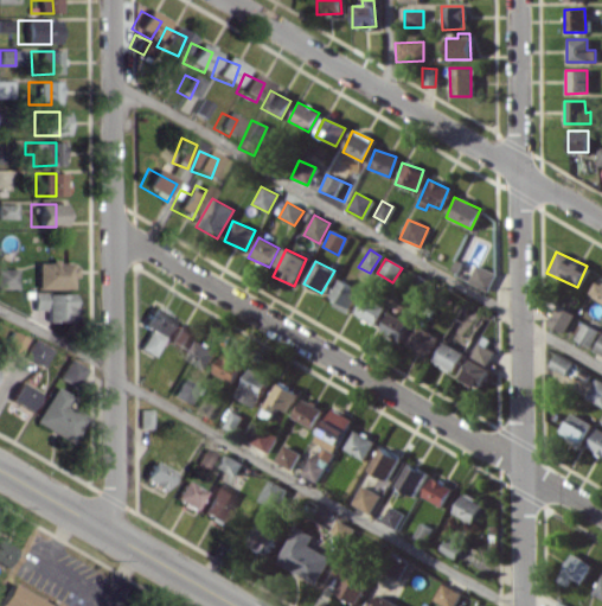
[(29,288),(64,288),(64,279),(66,279),(66,262),(29,262),(29,288)]
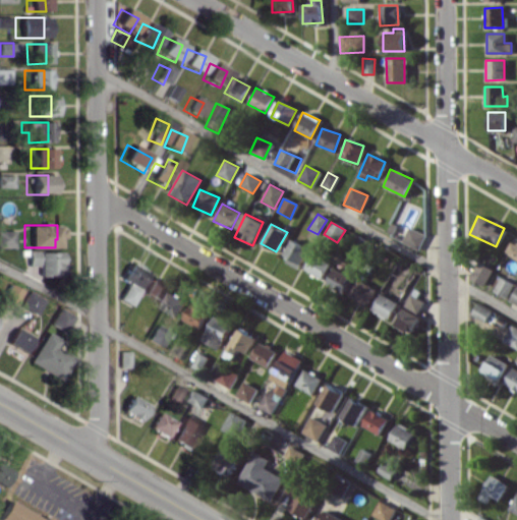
[(400,242),(416,250),(423,234),(407,227),(400,242)]
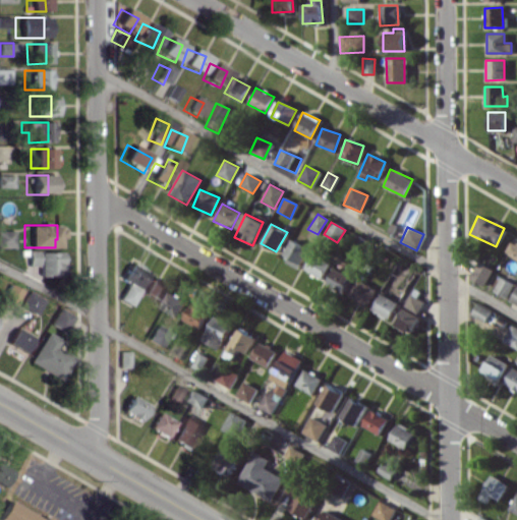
[(0,247),(8,247),(7,230),(0,230),(0,247)]
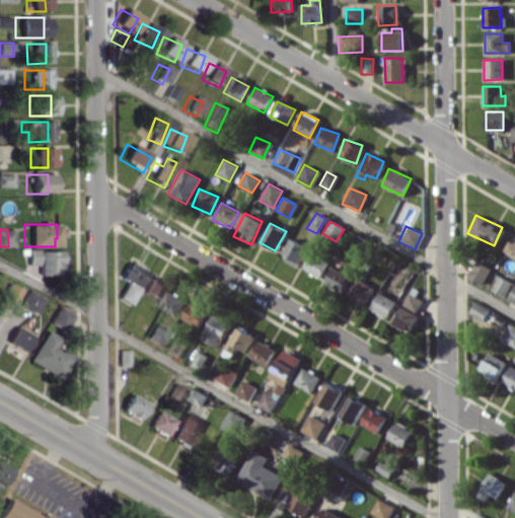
[(279,257),(297,267),(306,247),(289,238),(279,257)]
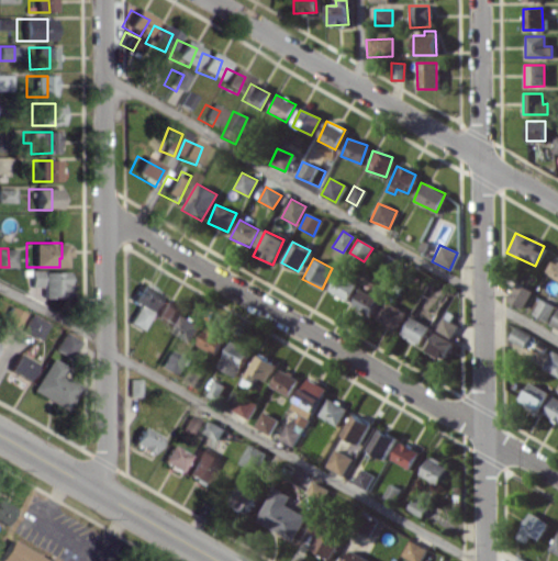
[(545,275),(557,282),(557,259),(556,258),(545,275)]
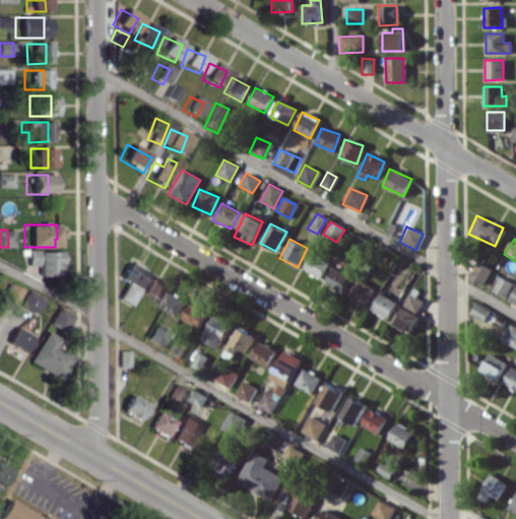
[(58,251),(21,252),(21,265),(34,265),(34,275),(58,275),(58,251)]
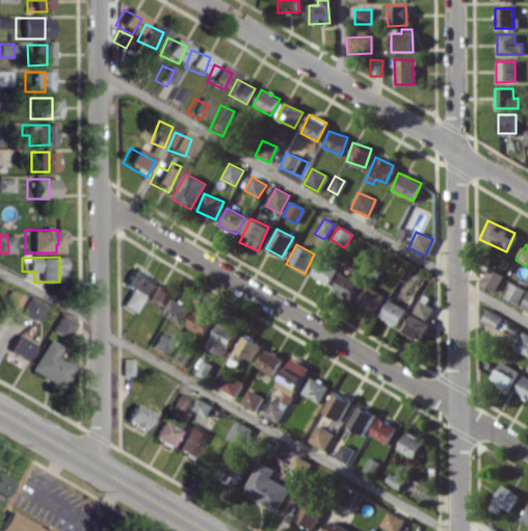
[(328,285),(336,268),(318,260),(311,276),(328,285)]
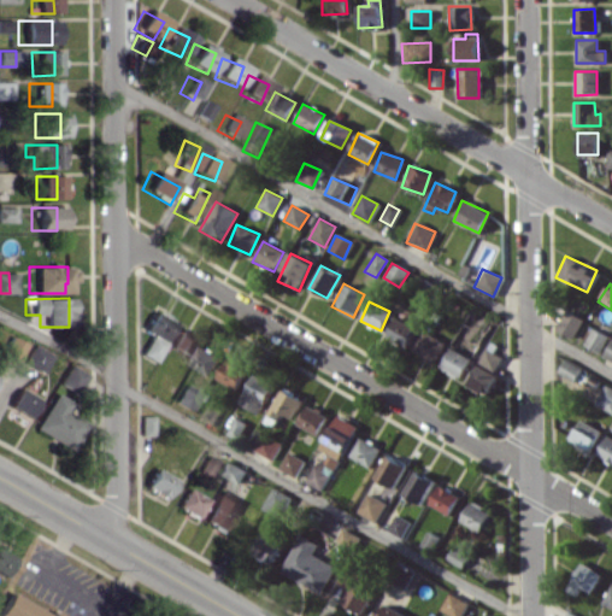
[(571,339),(581,320),(564,310),(554,329),(571,339)]
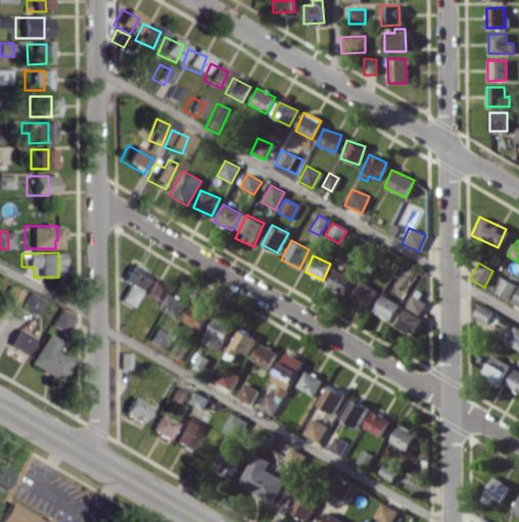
[(112,301),(125,307),(142,273),(125,264),(115,280),(122,283),(112,301)]
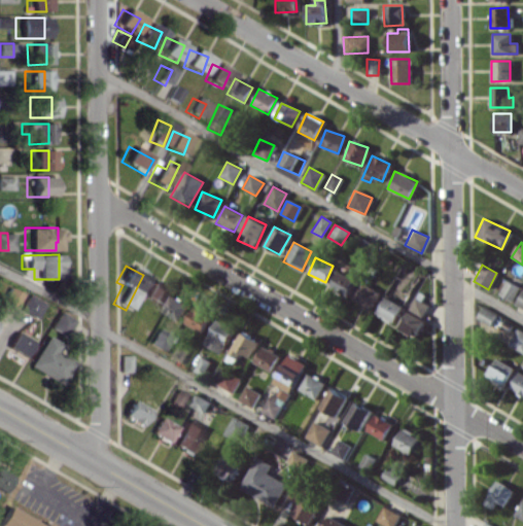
[(329,288),(349,297),(356,280),(338,271),(329,288)]
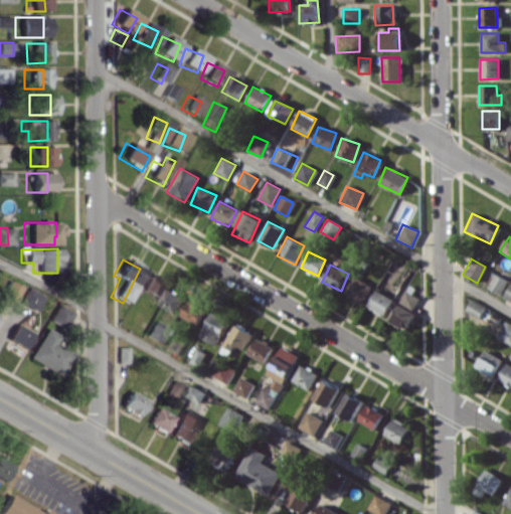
[(136,289),(152,300),(161,284),(145,274),(136,289)]
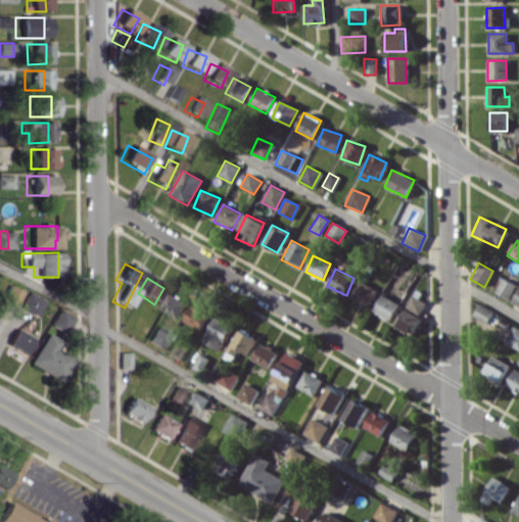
[(493,292),(507,299),(514,285),(501,278),(493,292)]
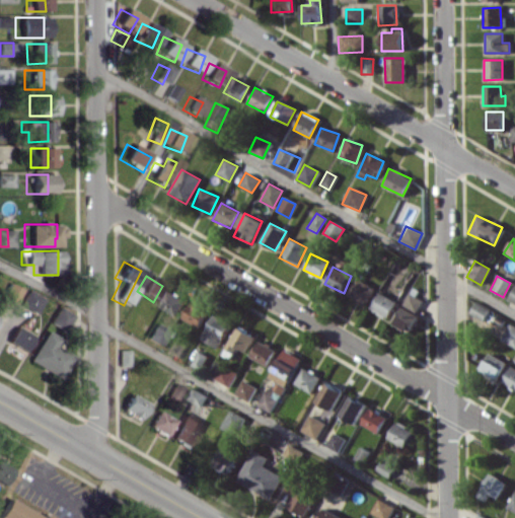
[(348,295),(365,304),(374,288),(356,279),(348,295)]
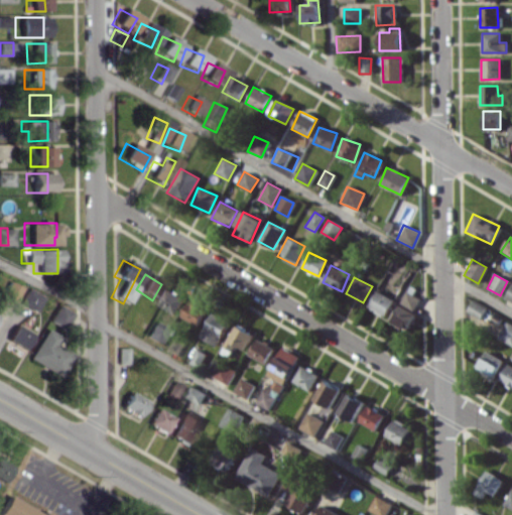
[(9,301),(15,287),(2,282),(0,288),(0,297),(9,301)]
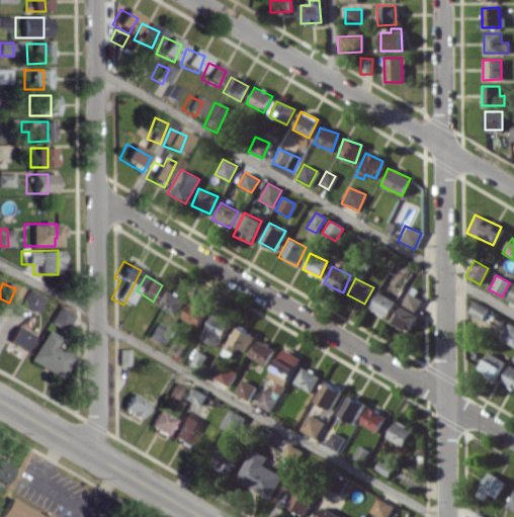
[(13,305),(29,314),(37,298),(21,289),(13,305)]
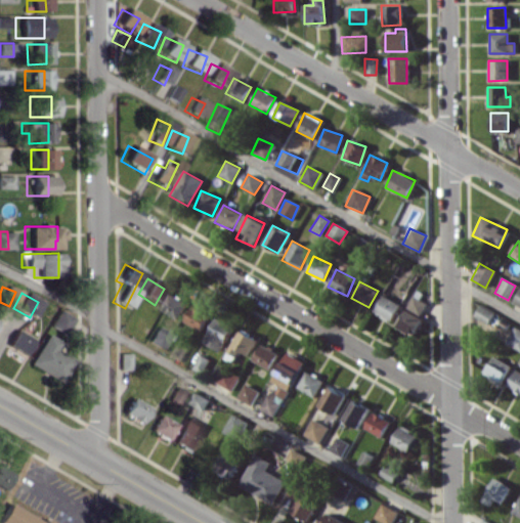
[(185,302),(167,295),(160,311),(178,319),(185,302)]
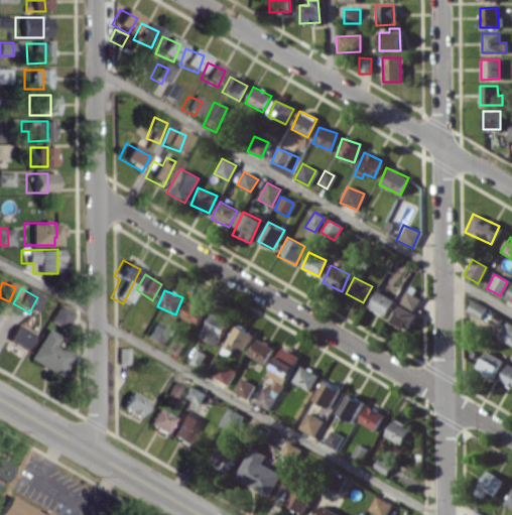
[(385,316),(393,300),(376,291),(367,307),(385,316)]
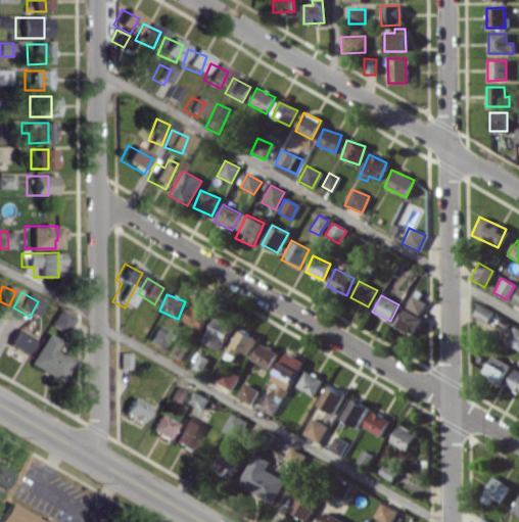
[(405,307),(418,315),(424,302),(410,296),(405,307)]
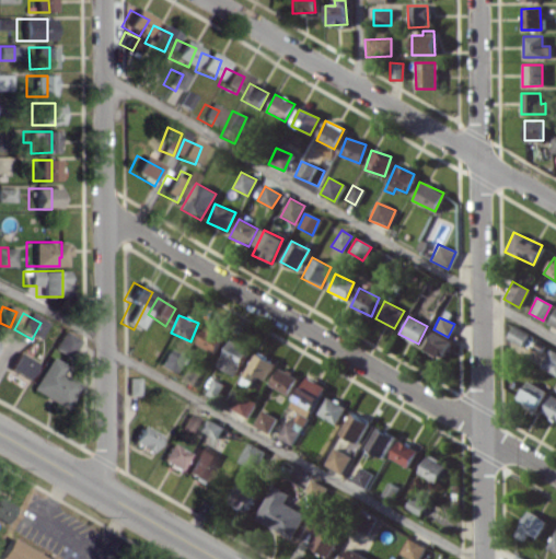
[(520,346),(526,334),(512,326),(506,338),(520,346)]
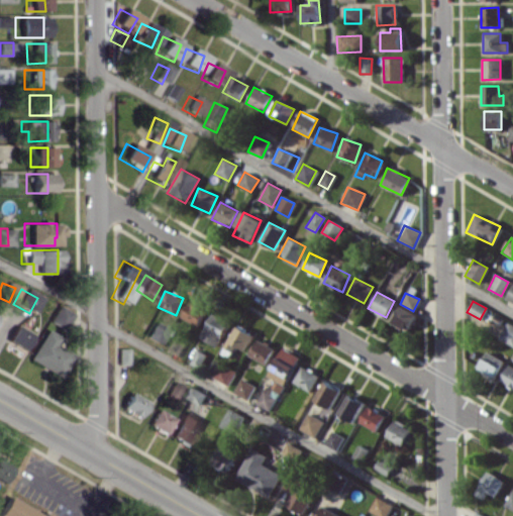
[(198,327),(206,310),(188,302),(180,319),(198,327)]
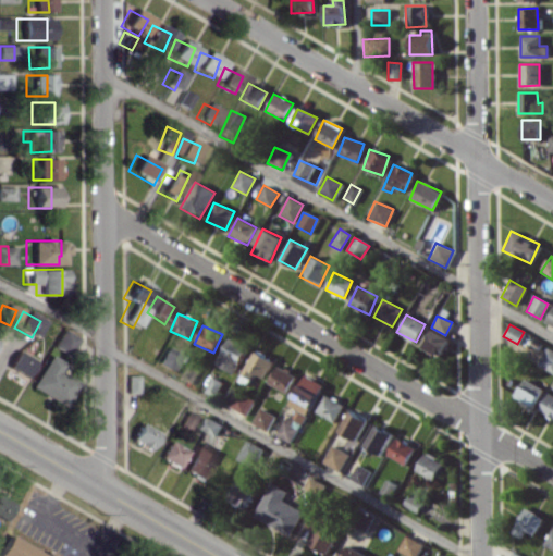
[(62,356),(72,338),(57,330),(47,347),(62,356)]
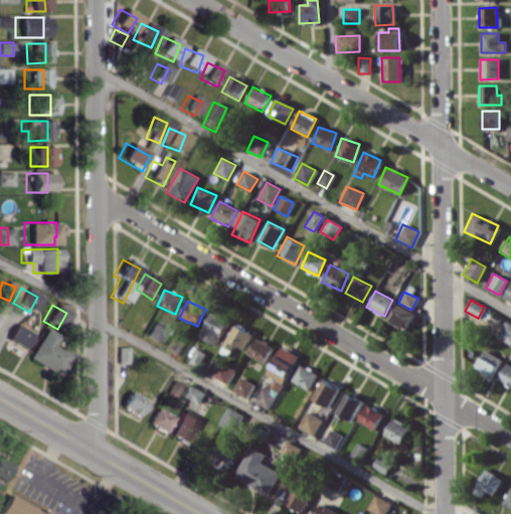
[(389,322),(406,328),(412,312),(395,305),(389,322)]
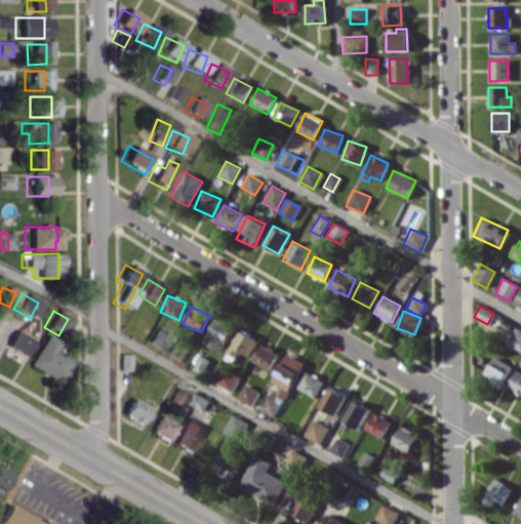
[(233,328),(215,319),(202,343),(219,353),(233,328)]
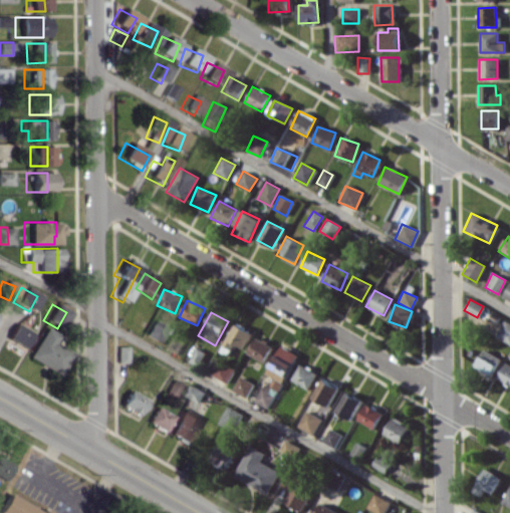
[(141,334),(154,341),(162,327),(149,320),(141,334)]
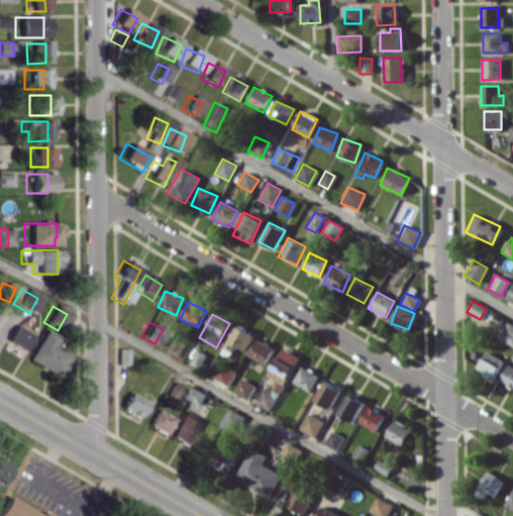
[(512,325),(506,322),(497,339),(512,347),(512,325)]
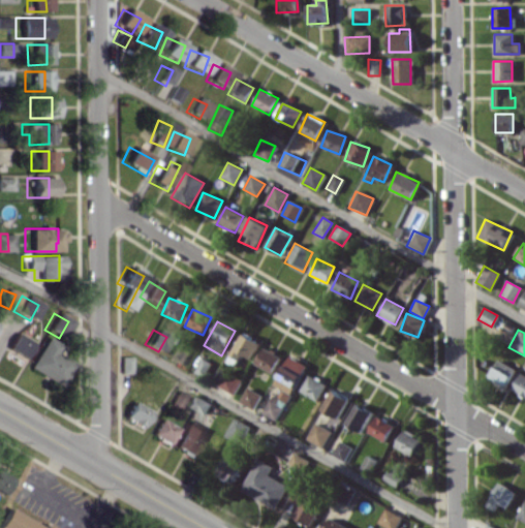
[(1,349),(20,358),(27,341),(9,333),(1,349)]
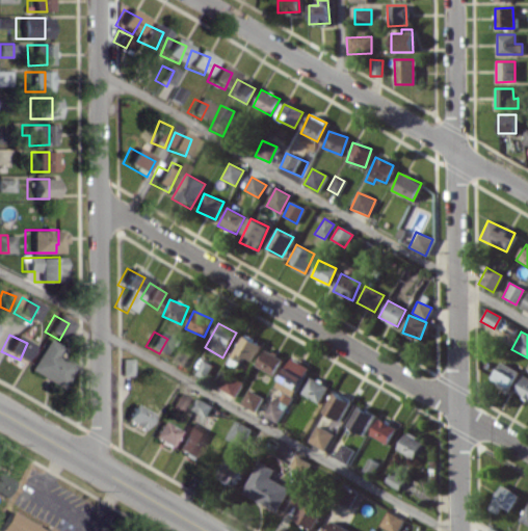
[(238,362),(241,356),(252,362),(260,345),(242,335),(230,357),(238,362)]
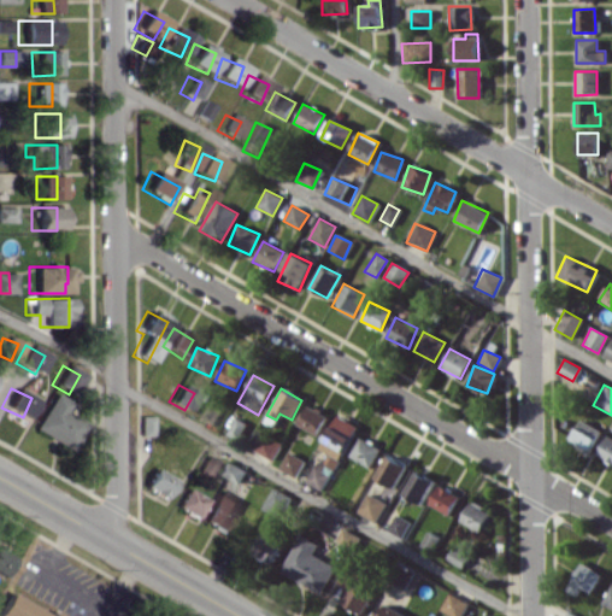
[(80,423),(60,414),(65,403),(47,393),(28,430),(65,451),(80,423)]
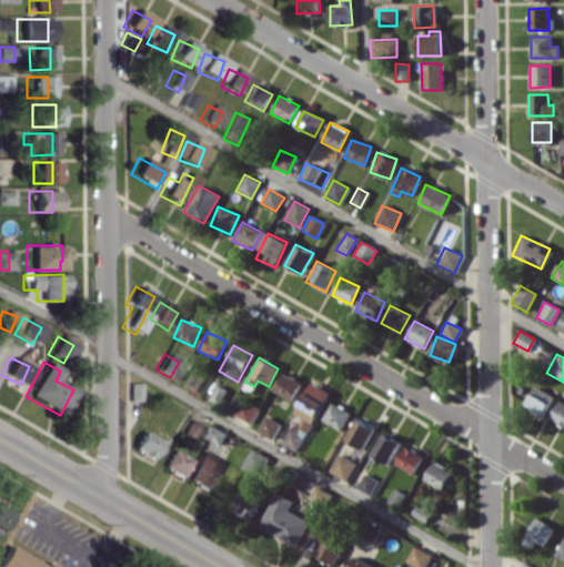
[(301,383),(281,373),(273,392),(292,401),(301,383)]
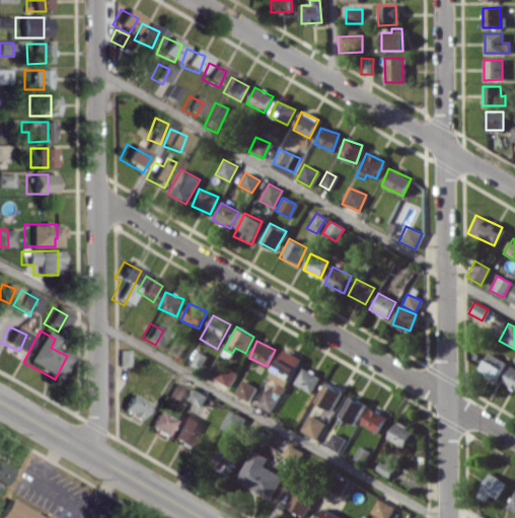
[(287,386),(298,357),(280,350),(269,379),(287,386)]
